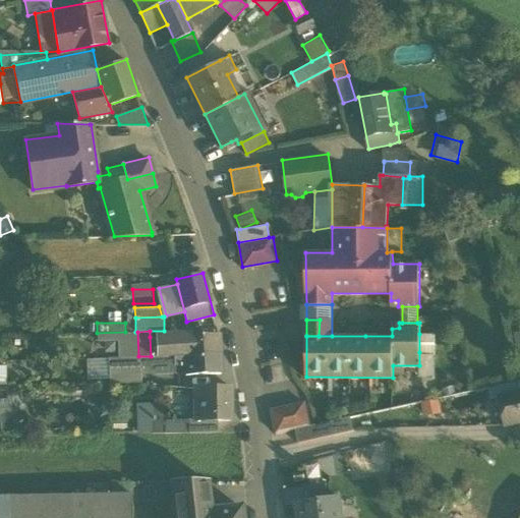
[(137,332),(135,332),(125,332),(97,333),(98,341),(118,340),(118,357),(119,357),(138,356),(137,332)]
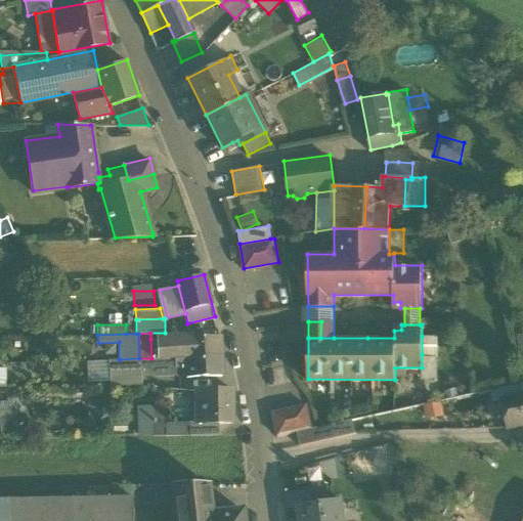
[(175,357),(175,360),(202,359),(202,354),(220,354),(219,335),(150,339),(151,358),(175,357)]
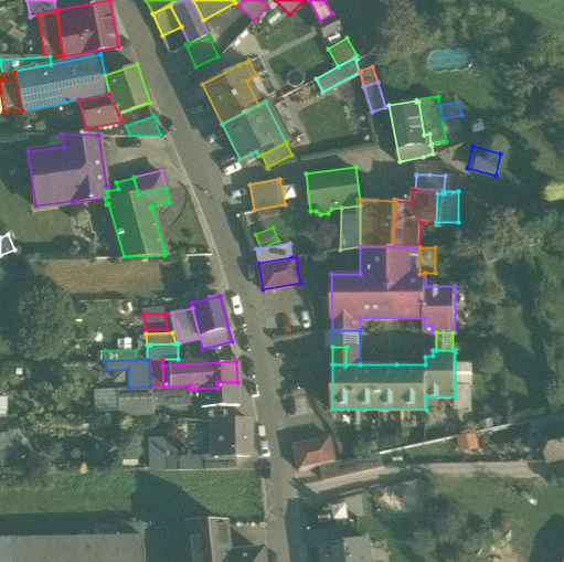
[(472,362),(455,362),(455,382),(472,382),(472,362)]
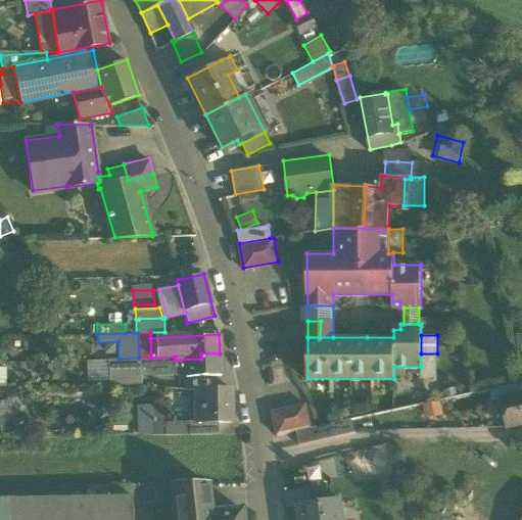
[(221,374),(220,353),(201,353),(201,359),(175,360),(175,365),(175,366),(179,366),(179,374),(179,375),(186,375),(186,376),(221,374)]
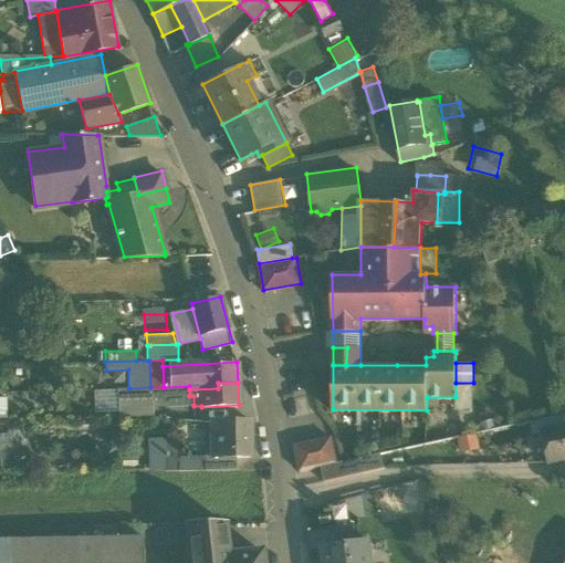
[(456,383),(456,397),(456,408),(473,408),(473,383),(456,383)]
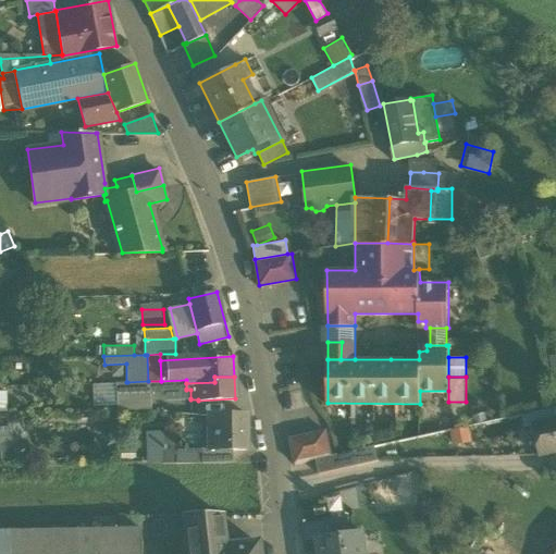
[(163,390),(186,389),(186,383),(186,380),(161,381),(148,381),(149,390),(163,390)]
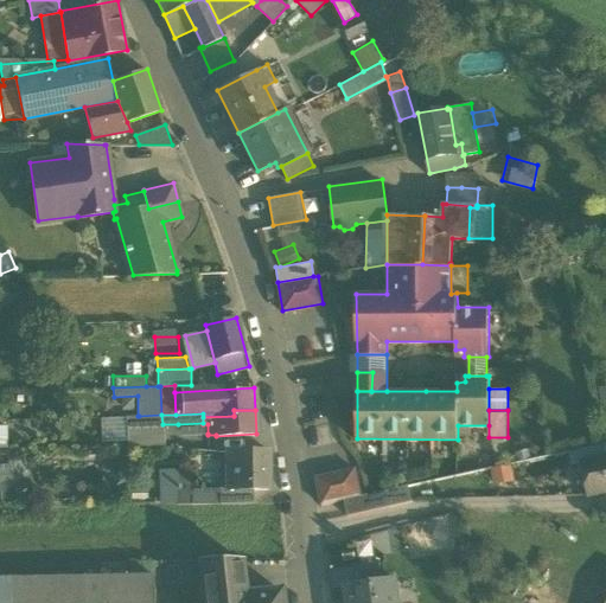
[(163,424),(161,415),(139,416),(140,438),(164,438),(163,424)]
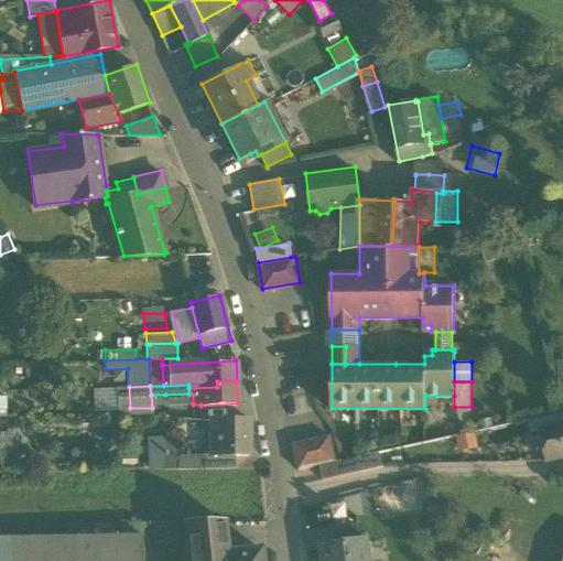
[(95,410),(119,409),(118,387),(94,387),(95,410)]
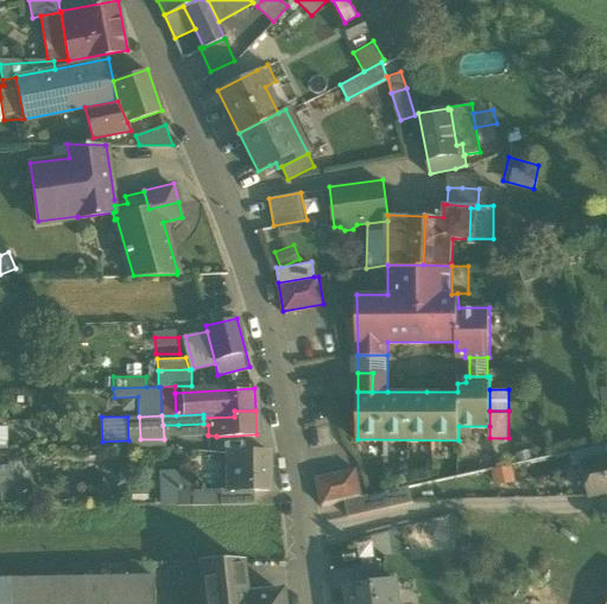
[(140,439),(139,417),(138,417),(127,417),(128,440),(128,446),(164,446),(164,439),(140,439)]
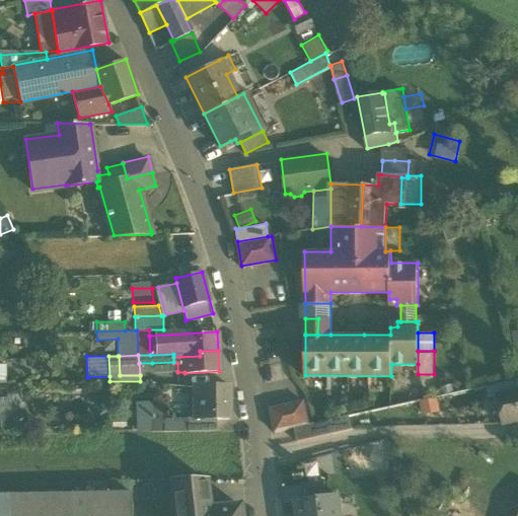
[(173,362),(152,363),(153,372),(177,371),(177,363),(173,363),(173,362)]
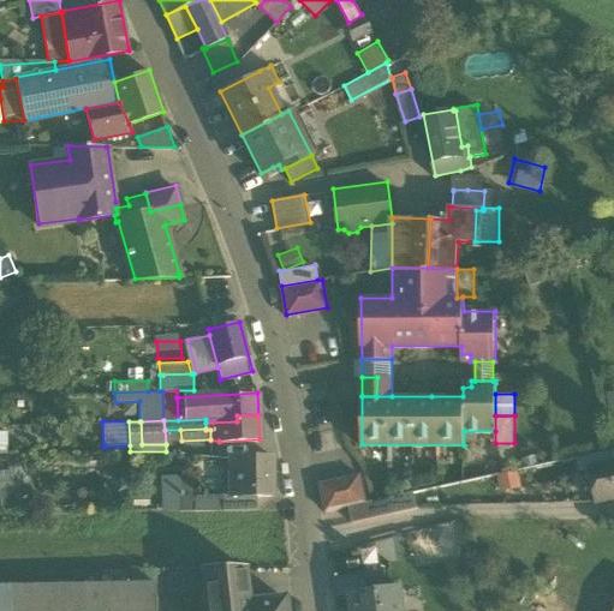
[(579,469),(591,467),(613,462),(613,455),(612,448),(577,456),(579,469)]
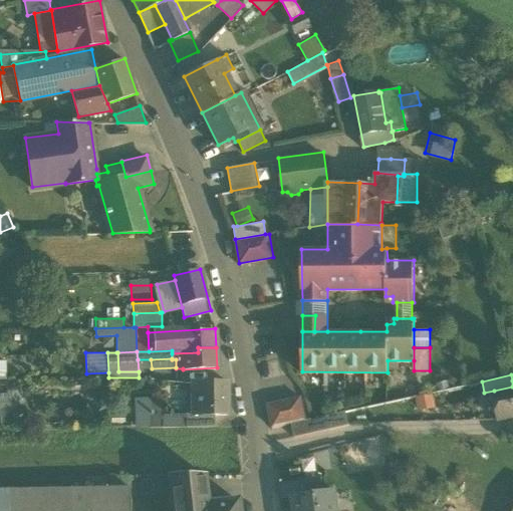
[(215,414),(229,413),(229,380),(193,381),(193,413),(193,414),(215,414)]
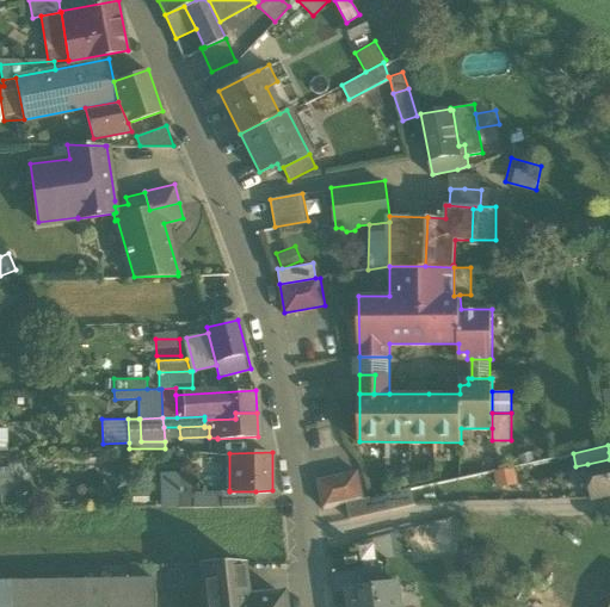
[(587,464),(595,496),(609,493),(609,459),(587,464)]
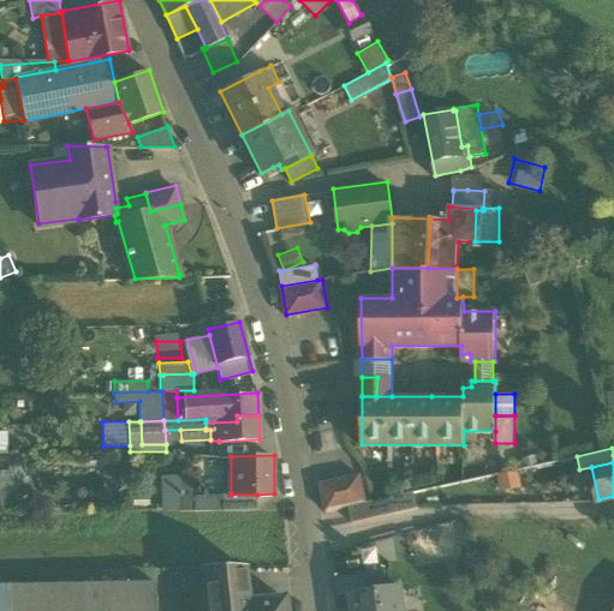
[(13,466),(0,466),(0,495),(16,495),(13,466)]
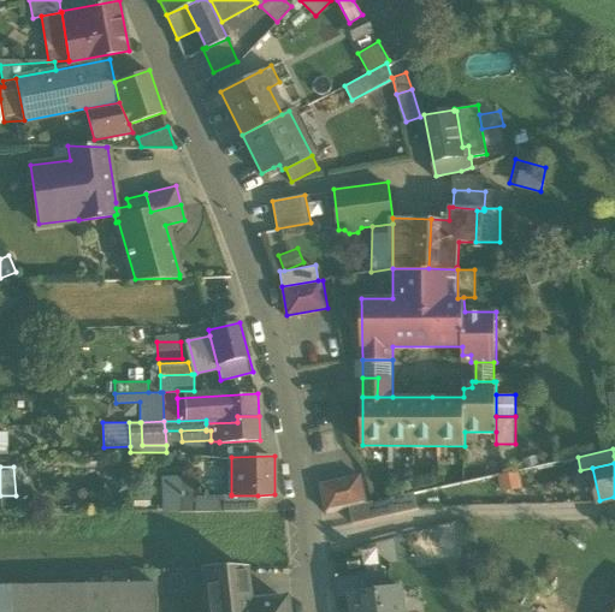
[(519,468),(500,473),(503,491),(524,487),(519,468)]
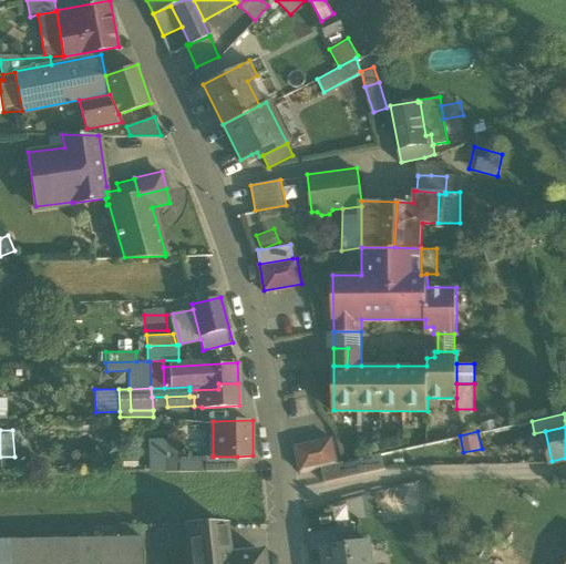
[(165,470),(179,470),(179,455),(178,437),(164,438),(165,457),(165,470)]
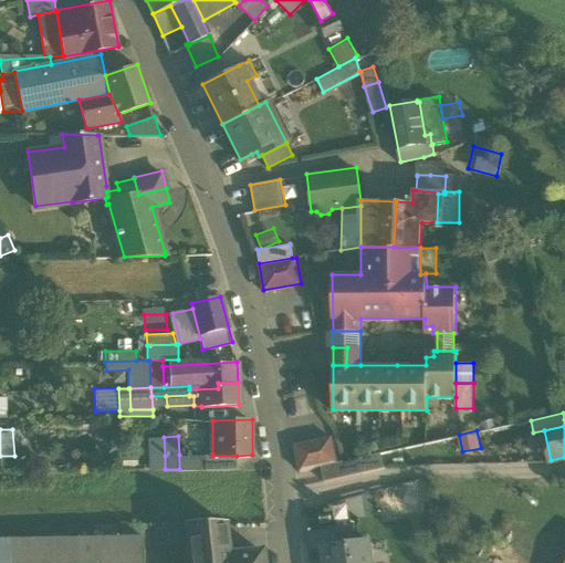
[(295,445),(301,470),(337,461),(332,436),(295,445)]
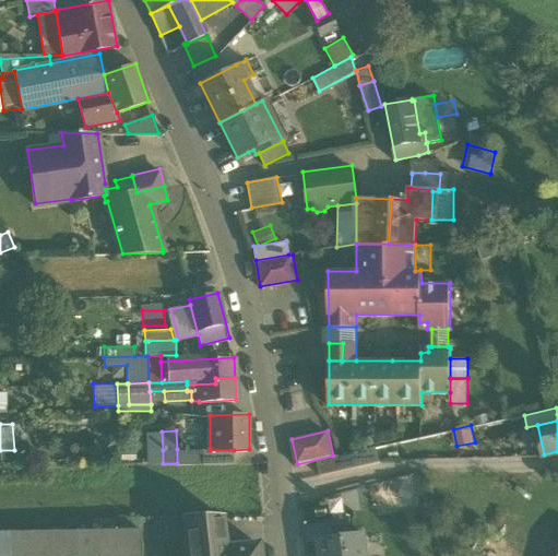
[(163,450),(162,432),(146,432),(147,463),(163,463),(163,450)]
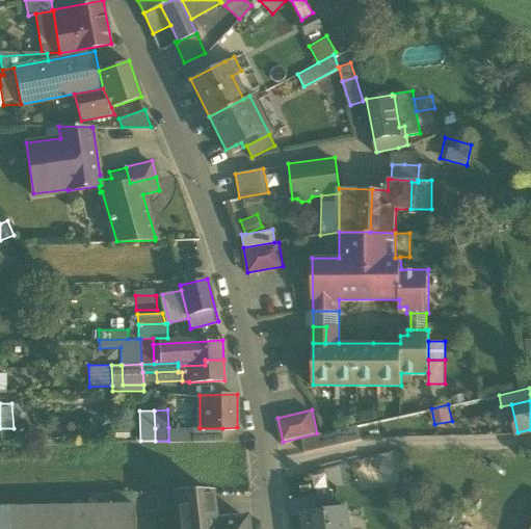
[(359,425),(339,429),(302,438),(306,451),(342,443),(362,439),(359,425)]
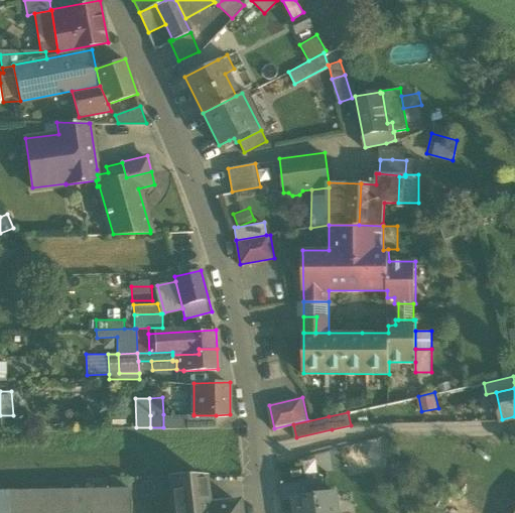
[(187,426),(187,414),(163,414),(163,427),(187,426)]
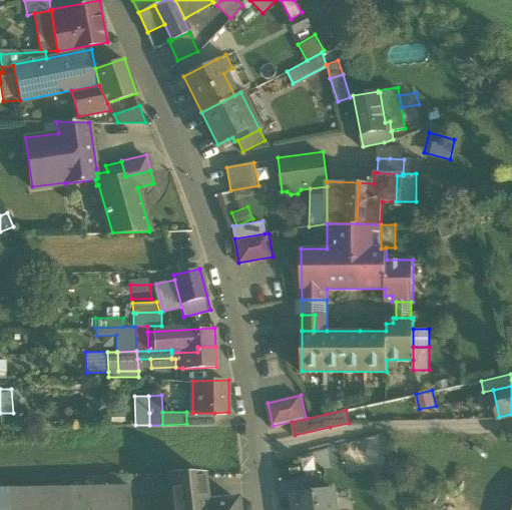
[(186,412),(186,424),(214,424),(214,413),(192,413),(192,412),(186,412)]
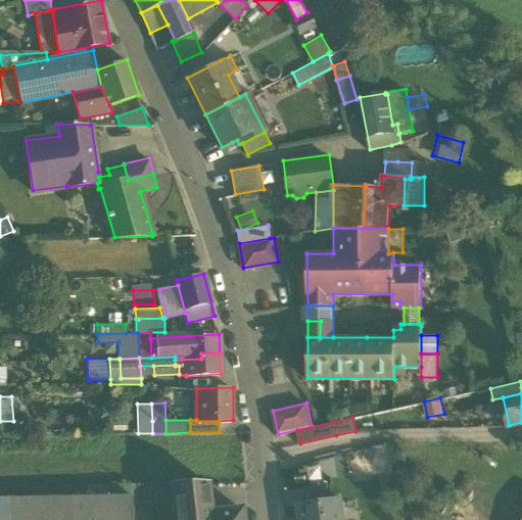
[(295,474),(297,482),(307,480),(305,472),(295,474)]
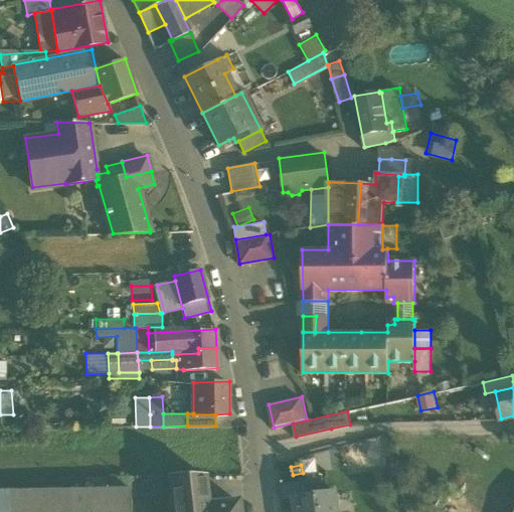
[(208,511),(208,503),(204,474),(170,475),(173,511),(208,511)]
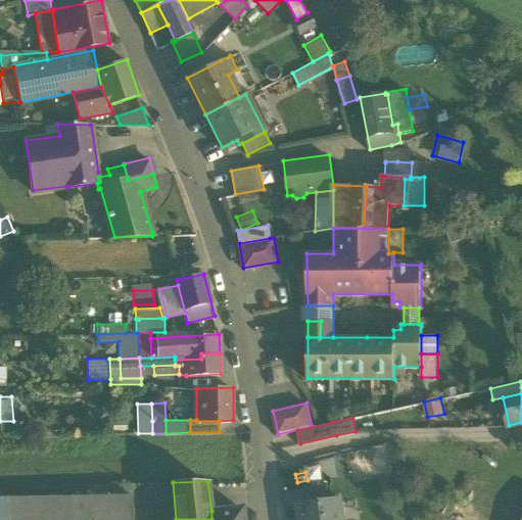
[(132,519),(132,495),(9,498),(8,519),(132,519)]
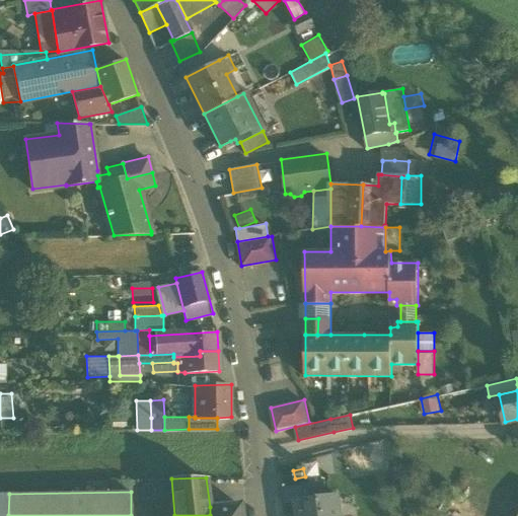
[(0,515),(8,515),(9,494),(0,493),(0,515)]
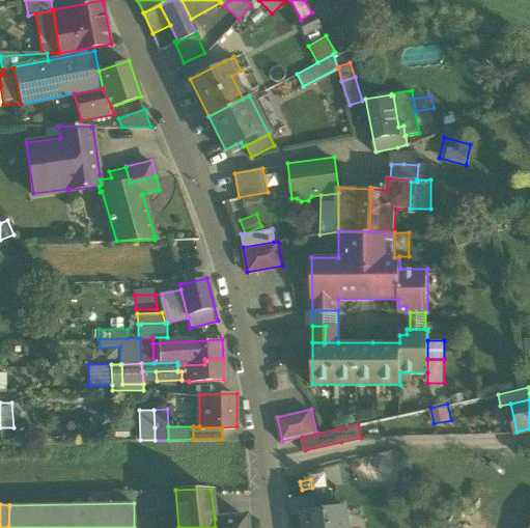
[(347,527),(345,507),(305,512),(306,527),(347,527)]
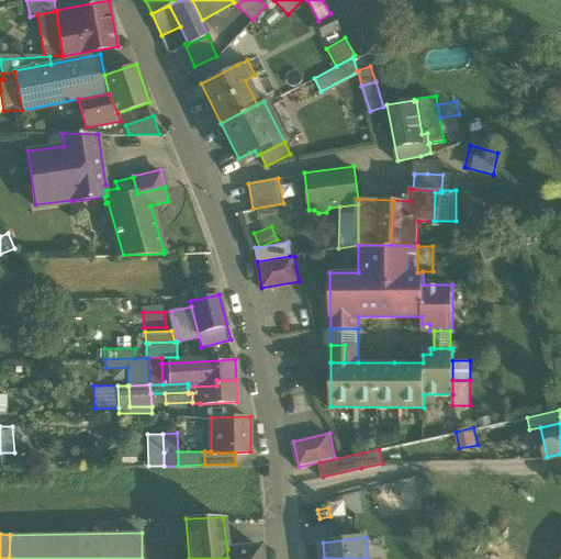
[(261,558),(260,546),(227,549),(227,558),(261,558)]
